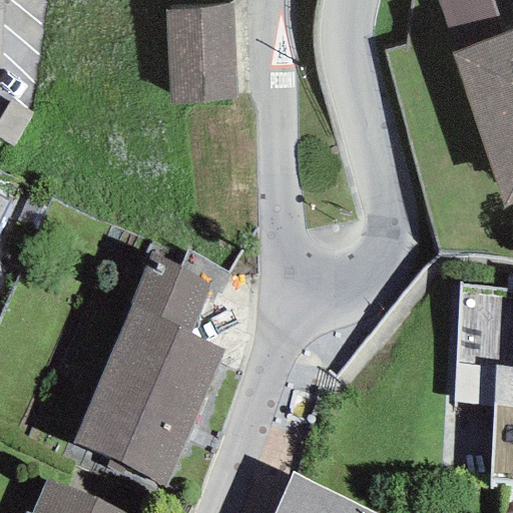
[(488,0),(436,0),(454,50),(500,35),(488,0)]
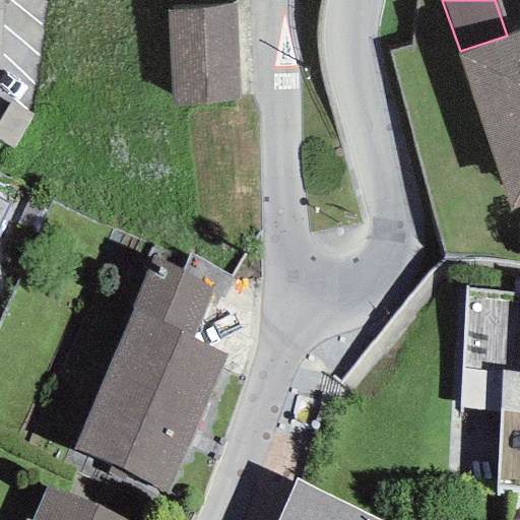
[(233,8),(167,12),(174,107),(239,102),(233,8)]
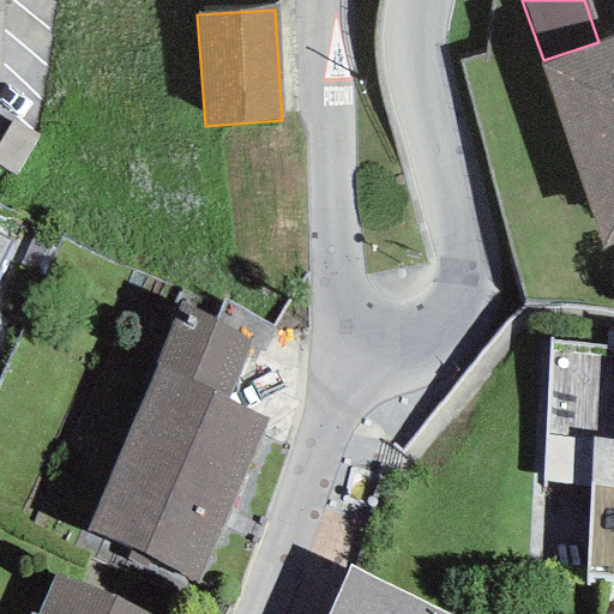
[(543,60),(537,62),(601,245),(613,239),(613,36),(599,42),(543,60)]
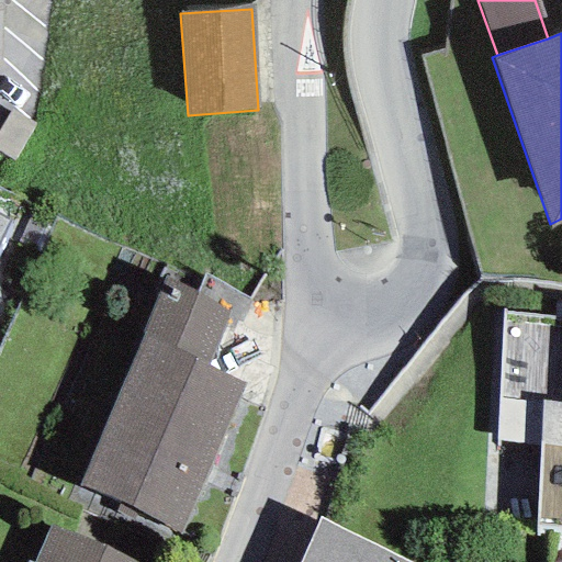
[(0,246),(12,223),(0,216),(0,246)]
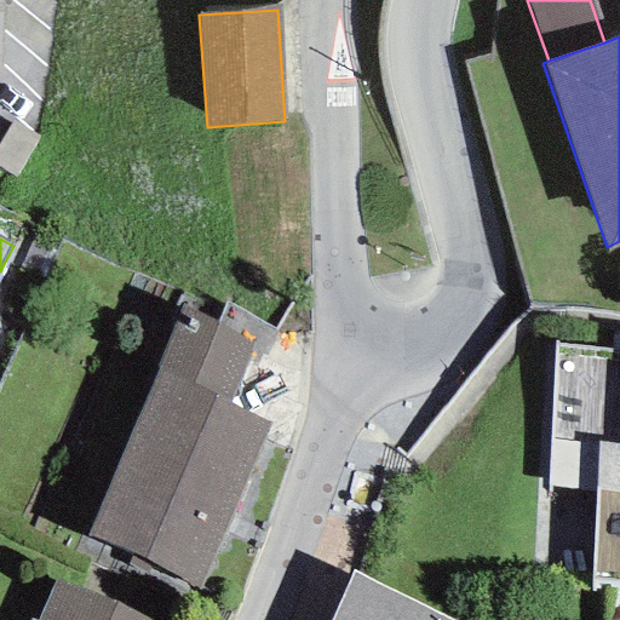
[(181,305),(84,535),(200,587),(269,423),(228,402),(253,346),(181,305)]
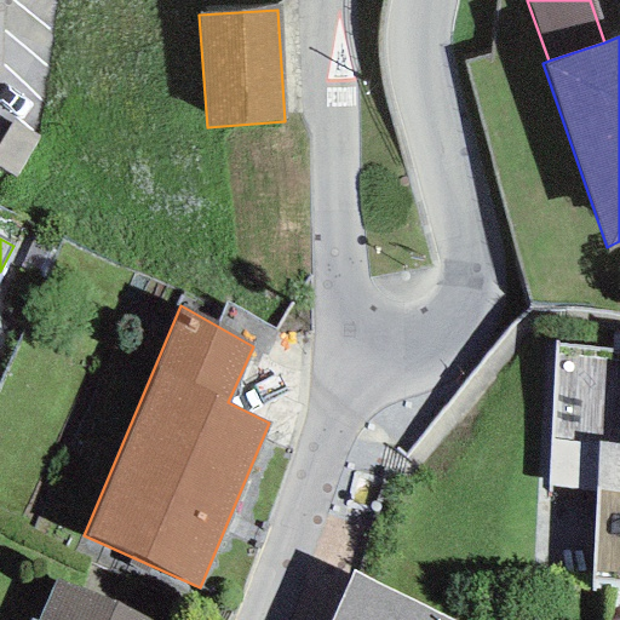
[(619,585),(619,343),(554,340),(545,484),(596,487),(591,584),(619,585)]
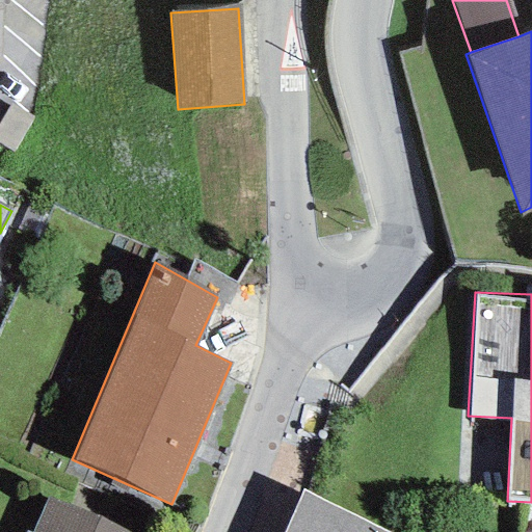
[(387,531),(301,489),(283,531),(387,531)]
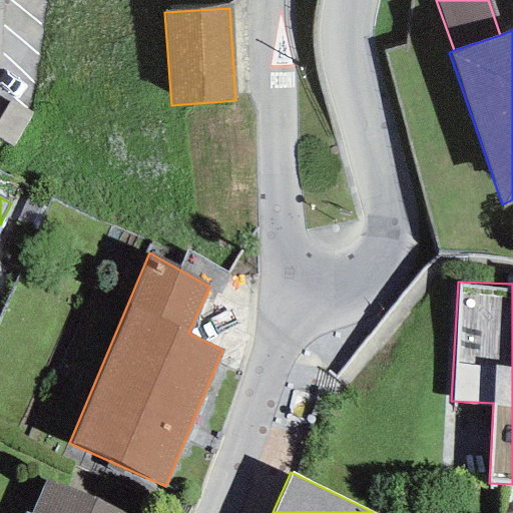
[(117,512),(45,479),(29,512),(26,512),(24,512),(23,512),(117,512)]
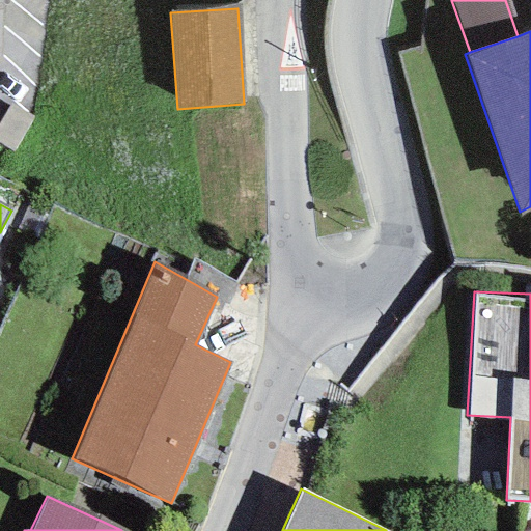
All buildings are outlined.
